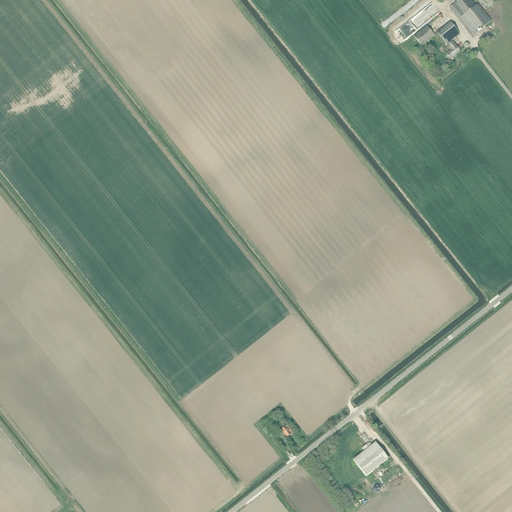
[(475,7),(469,0),(459,0),(454,4),(450,8),(472,36),(489,22),(491,21),(478,4),(475,7)]
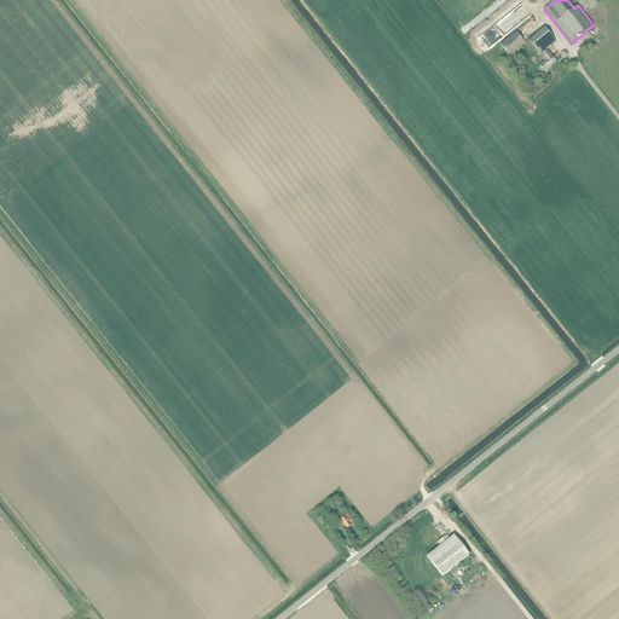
[(544,28),(528,40),(541,55),(556,42),(544,28)]
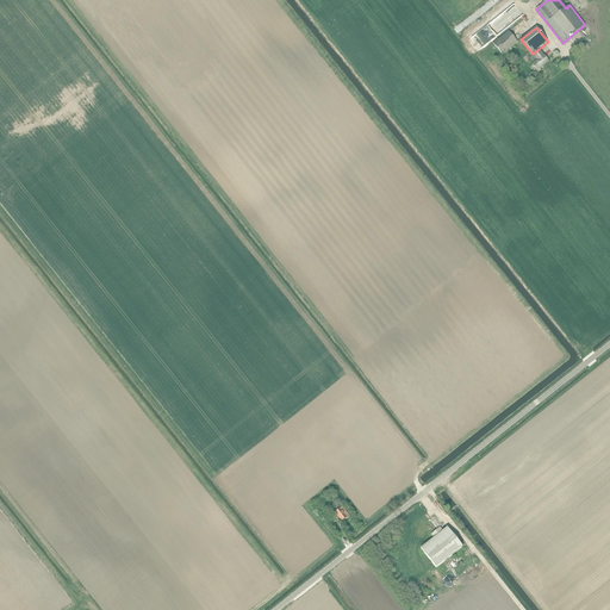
[(502,55),(517,43),(509,31),(493,44),(502,55)]
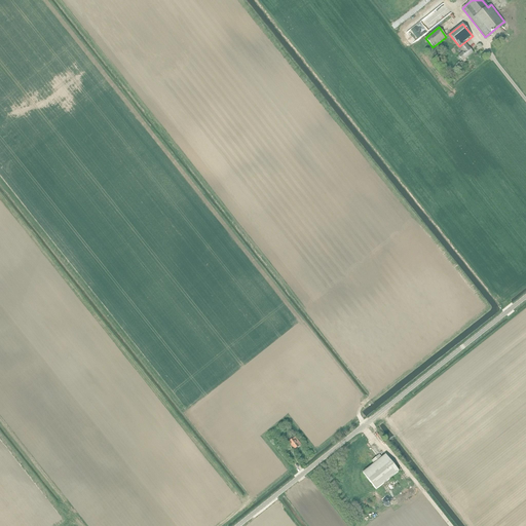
[(463,61),(473,53),(465,43),(460,47),(463,52),(459,55),(463,61)]
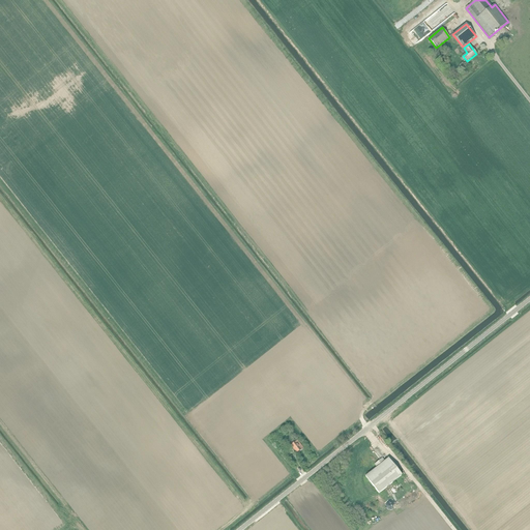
[(297,453),(302,450),(304,448),(298,441),(296,442),(292,445),(294,447),(293,448),(297,453)]
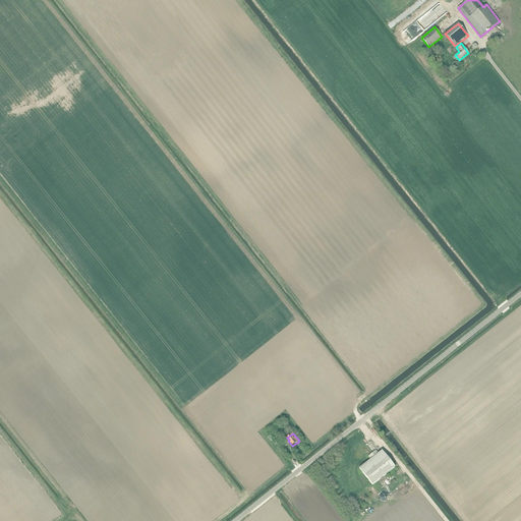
[(377,451),(368,457),(370,460),(359,469),(372,485),(395,467),(383,451),(379,454),(377,451)]
